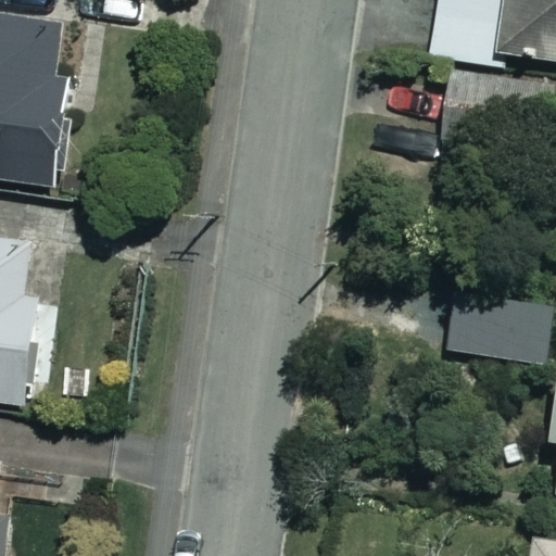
[(555,0),(440,0),(432,58),(493,66),(494,52),(555,61),(555,0)]
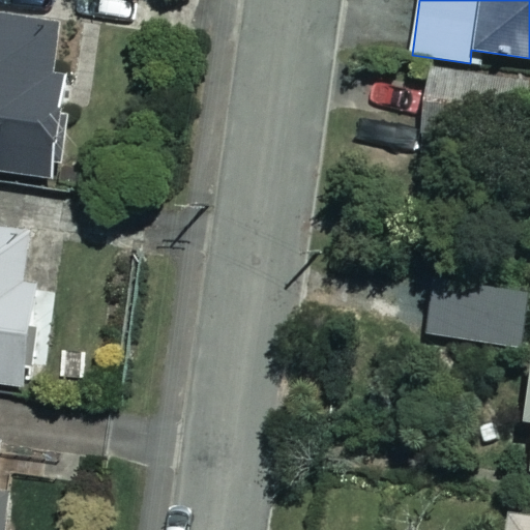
[(58,24),(0,16),(0,170),(70,179),(84,79),(52,75),(58,24)]
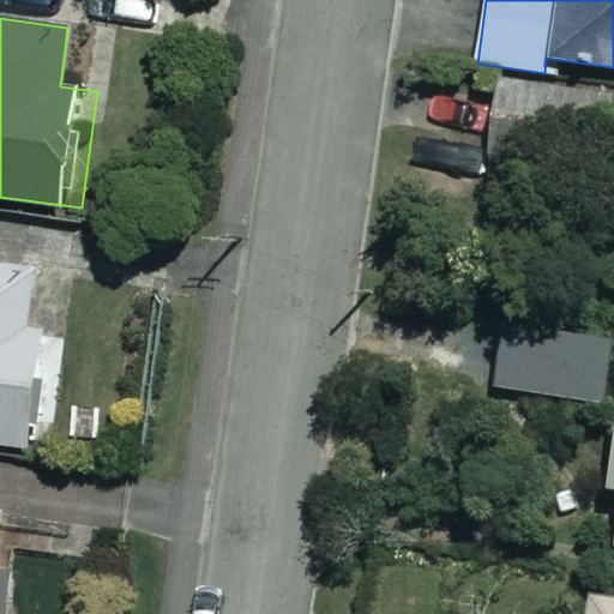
[(613,137),(613,91),(500,83),(494,157),(612,166),(613,137)]
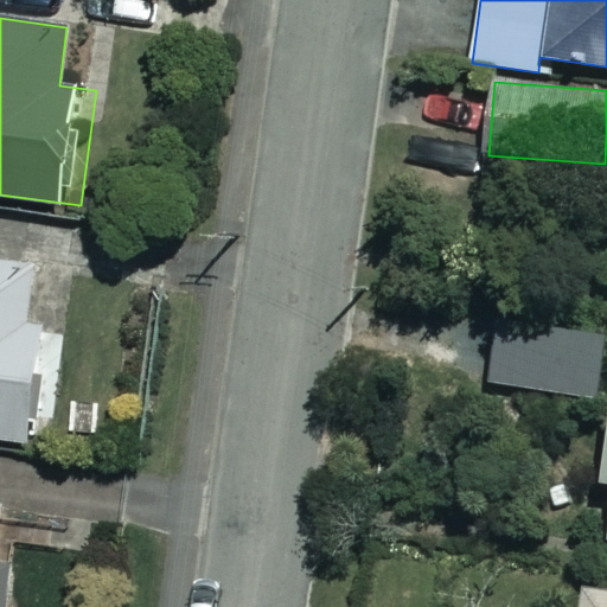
[(0,257),(0,435),(23,439),(36,327),(20,326),(29,262),(0,257)]
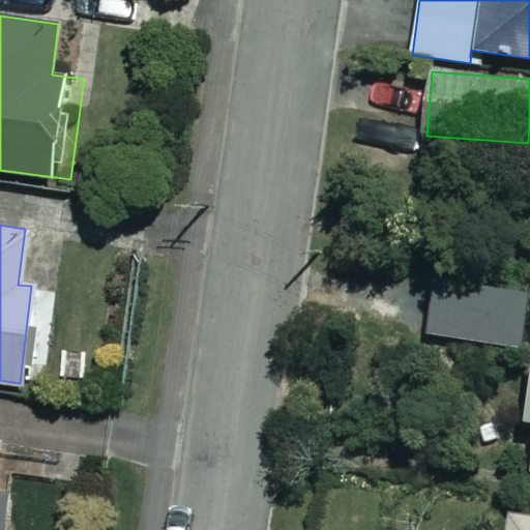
[(0,529),(15,529),(21,493),(0,490),(0,529)]
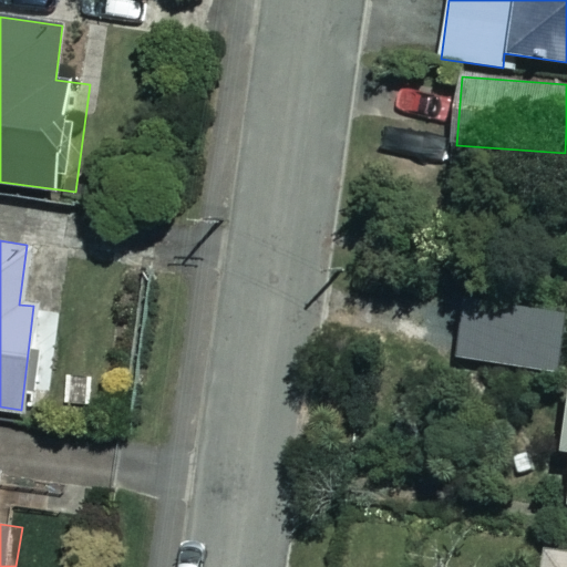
[(566,566),(566,550),(544,548),(540,566),(566,566)]
